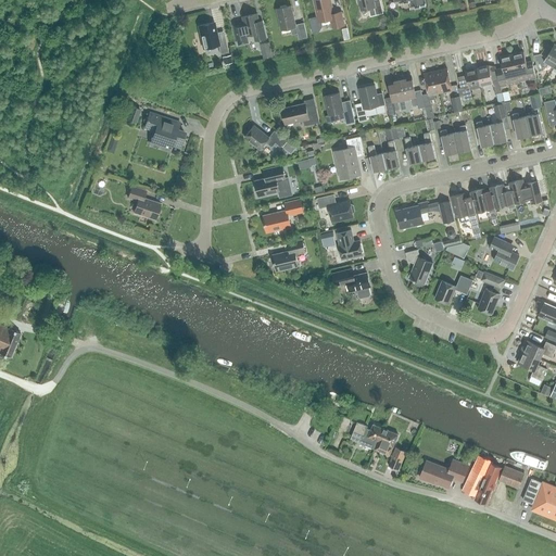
[(344,25),(341,12),(333,14),(330,0),(313,0),(317,17),(308,19),(313,35),(319,33),(323,27),(321,22),(330,20),(332,28),(344,25)]
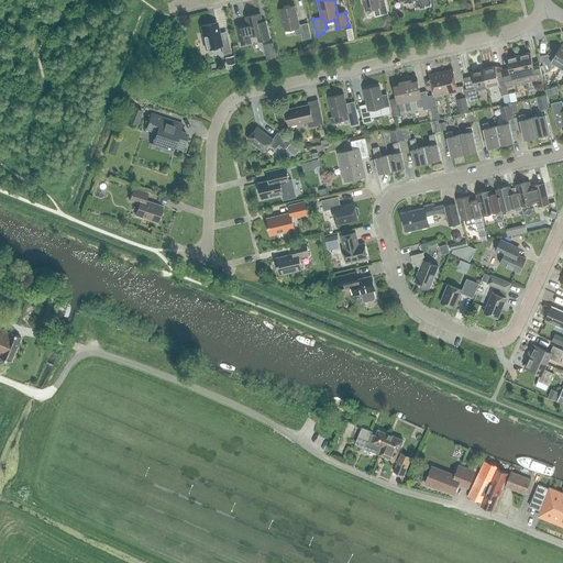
[(375,17),(388,14),(385,1),(378,2),(377,0),(363,0),(366,11),(374,10),(375,17)]
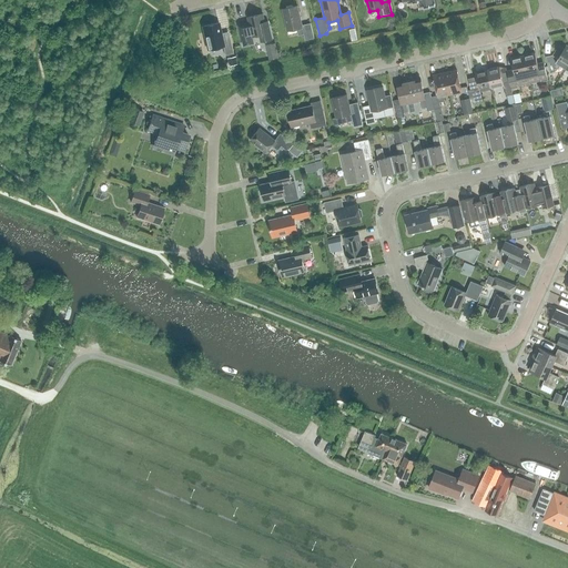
[(305,41),(314,39),(311,23),(302,26),(297,6),(282,10),(287,31),(296,29),(298,36),(304,34),(305,41)]
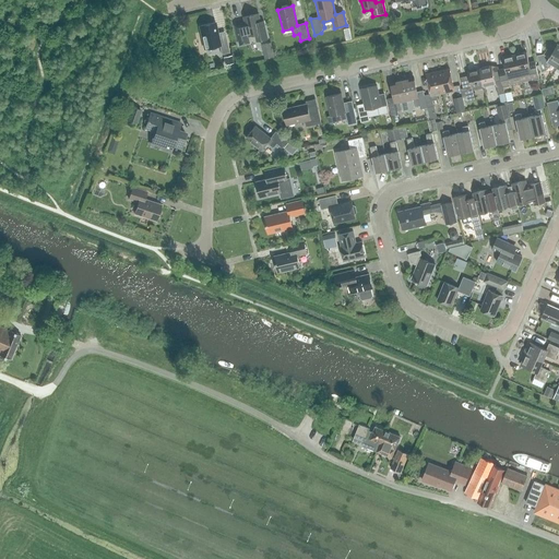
[(265,26),(261,27),(259,14),(244,18),(245,23),(235,25),(239,46),(249,43),(248,36),(257,34),(259,42),(268,39),(265,26)]
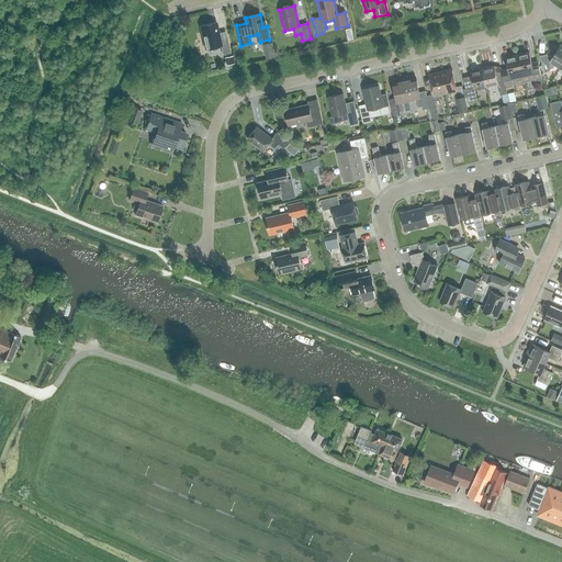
[(201,26),(200,26),(205,49),(216,47),(218,56),(231,53),(226,31),(218,33),(216,23),(216,24),(201,27),(201,26)]
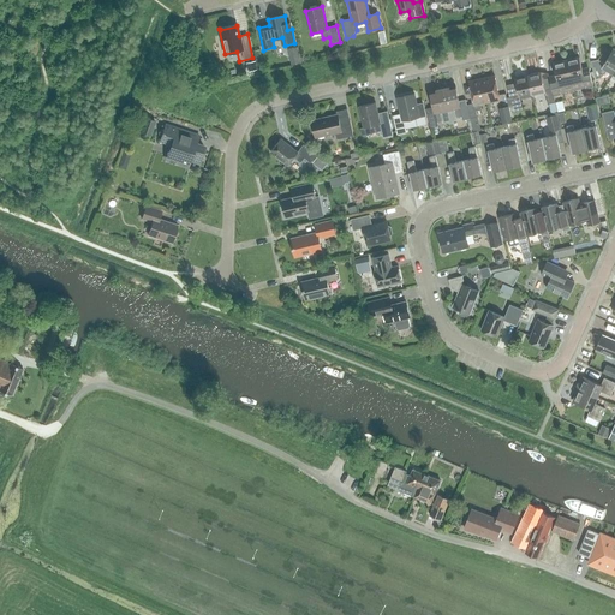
[(292,47),(296,60),(303,58),(299,45),(292,47)]
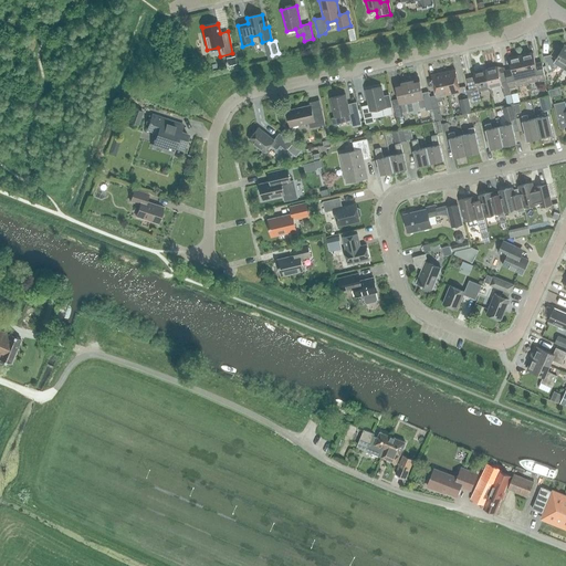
[(565,69),(565,65),(565,45),(556,59),(551,55),(544,56),(547,71),(557,69),(558,65),(565,69)]
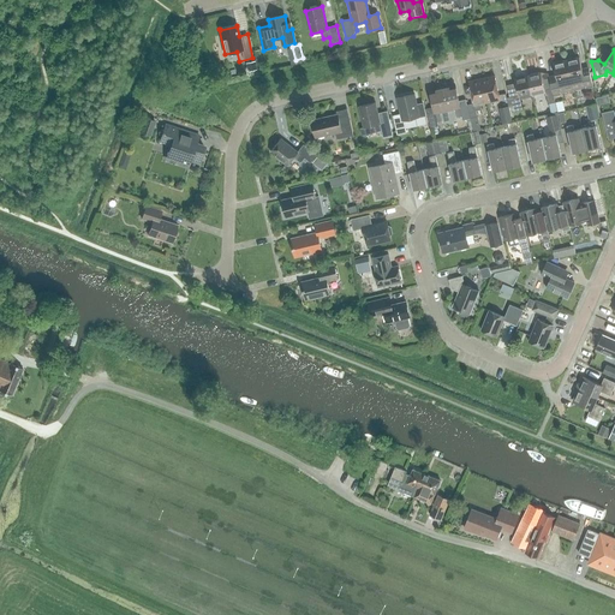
[(585,85),(586,89),(593,88),(590,72),(584,75),(579,58),(566,60),(573,89),(585,85)]
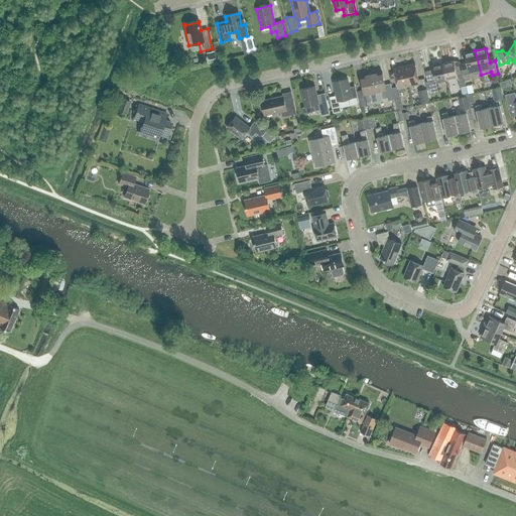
[(481,75),(475,50),(464,53),(466,62),(461,63),(463,74),(465,82),(471,80),(470,77),(481,75)]
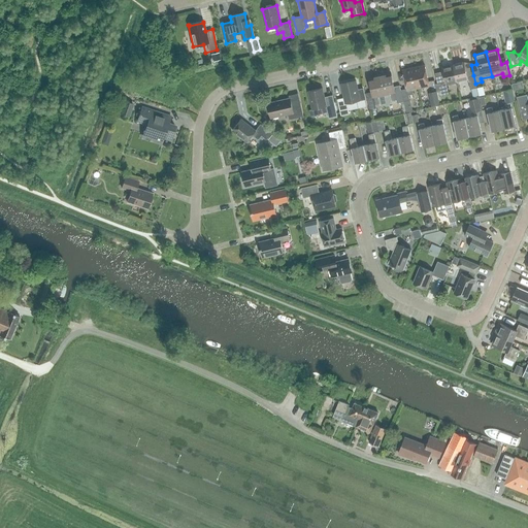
[(220,61),(219,53),(211,55),(212,62),(220,61)]
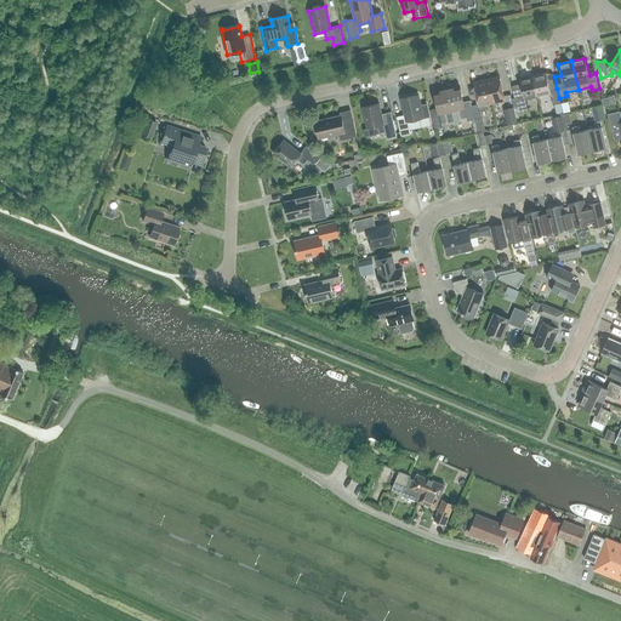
[(557,89),(550,90),(546,73),(533,77),(537,97),(551,93),(553,106),(560,103),(559,98),(557,89)]
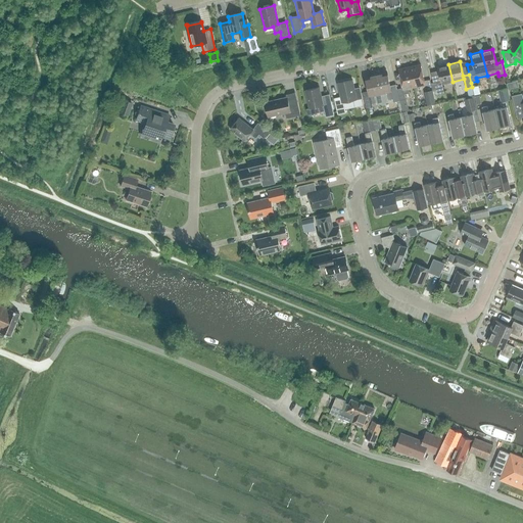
[(442,84),(453,82),(448,64),(437,67),(441,81),(435,83),(438,95),(444,94),(442,84)]
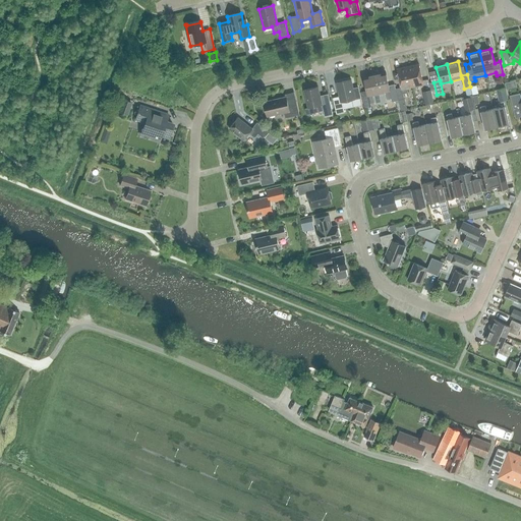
[(412,87),(423,84),(419,65),(408,67),(412,87)]
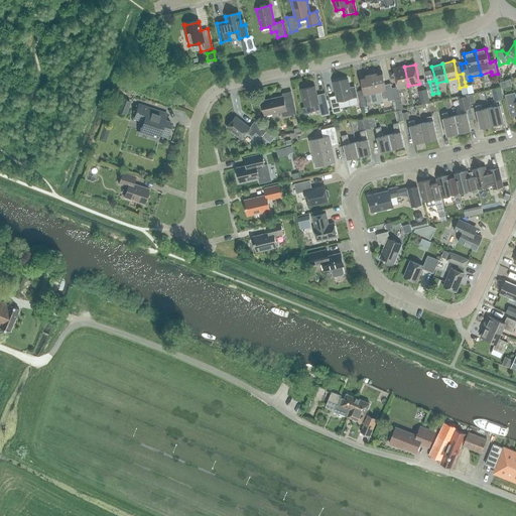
[(392,89),(394,100),(395,100),(397,110),(403,109),(401,99),(400,99),(399,93),(404,92),(403,88),(408,86),(404,67),(393,69),(397,87),(392,89)]
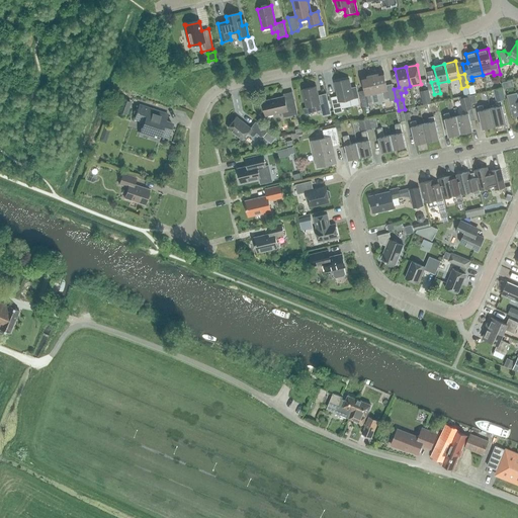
[(393,84),(386,85),(383,72),(372,74),(377,94),(379,104),(384,99),(389,98),(390,102),(396,100),(394,89),(393,84)]
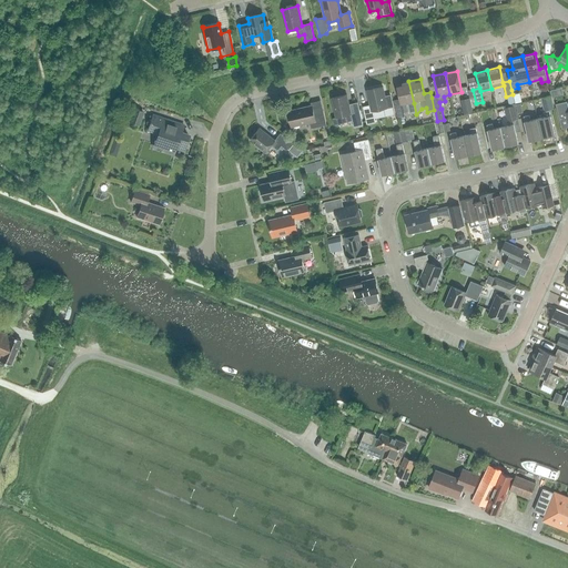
[(416,114),(414,103),(408,81),(397,84),(401,99),(394,101),(397,118),(405,117),(404,113),(408,112),(415,114),(416,114)]
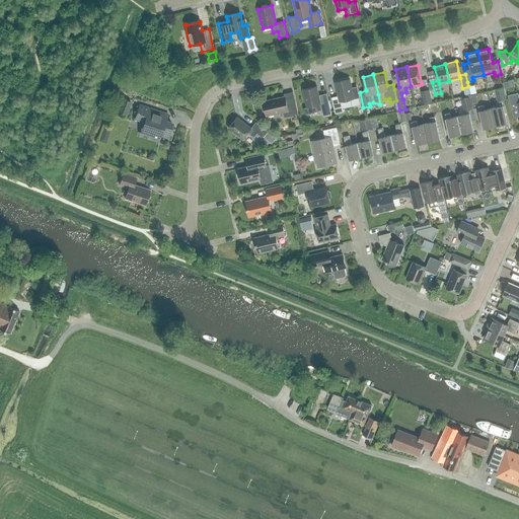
[(341,101),(359,97),(357,87),(352,88),(350,80),(335,83),(338,96),(331,98),(336,114),(343,113),(341,101)]
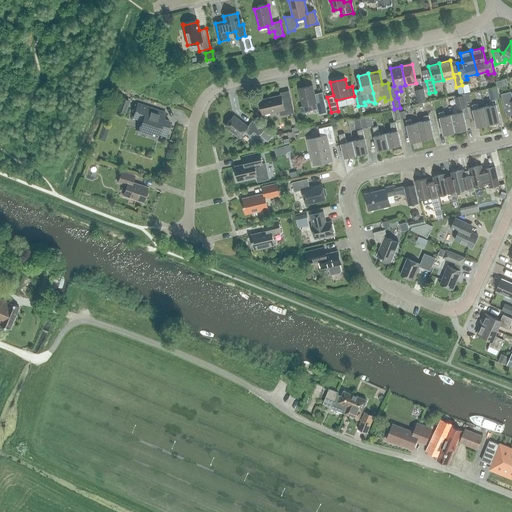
[(507,86),(506,79),(496,82),(497,88),(507,86)]
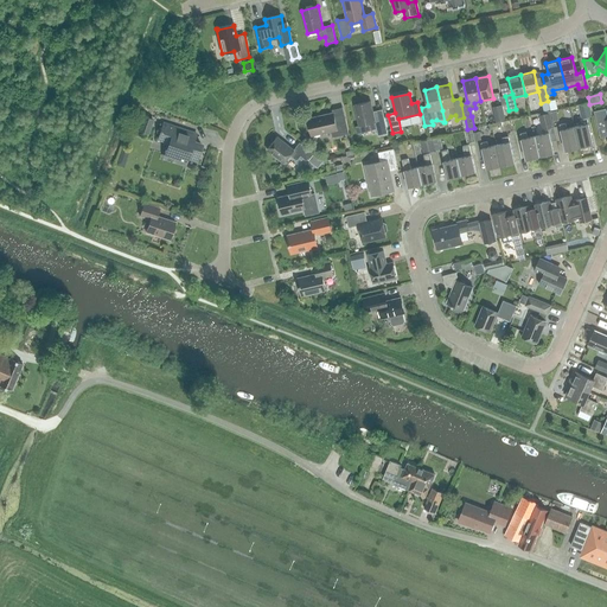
[(384,117),(375,120),(370,102),(355,106),(359,126),(369,123),(370,132),(376,129),(378,136),(388,134),(384,117)]
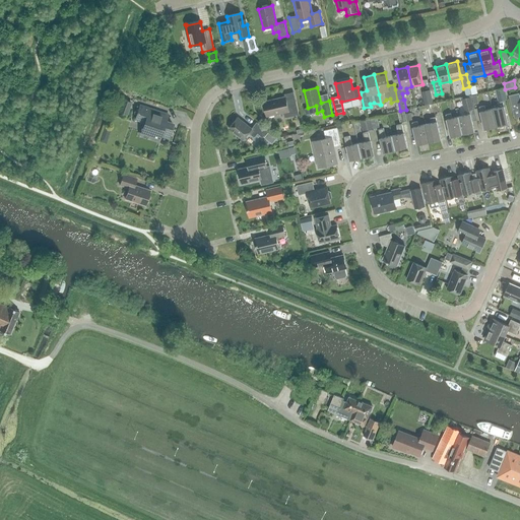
[(507,100),(504,87),(495,89),(497,102),(507,100)]
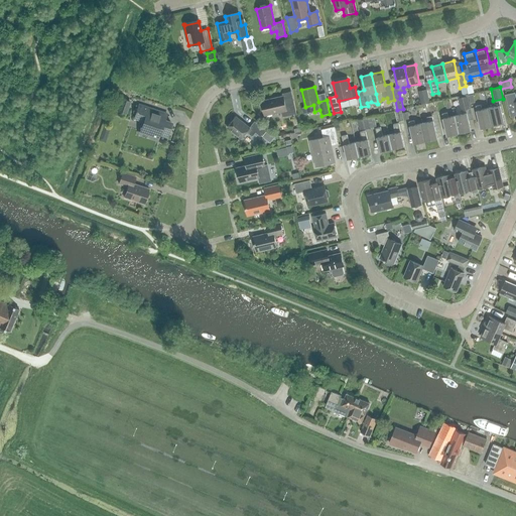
[(429,102),(426,89),(417,91),(420,104),(429,102)]
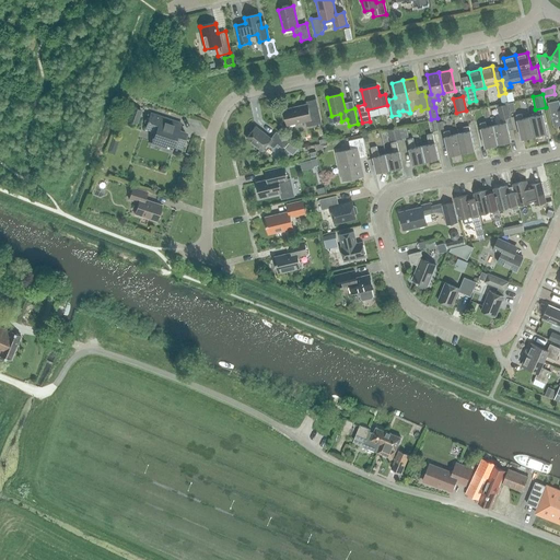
[(559,102),(559,103),(559,101),(548,103),(553,127),(559,126),(559,102)]
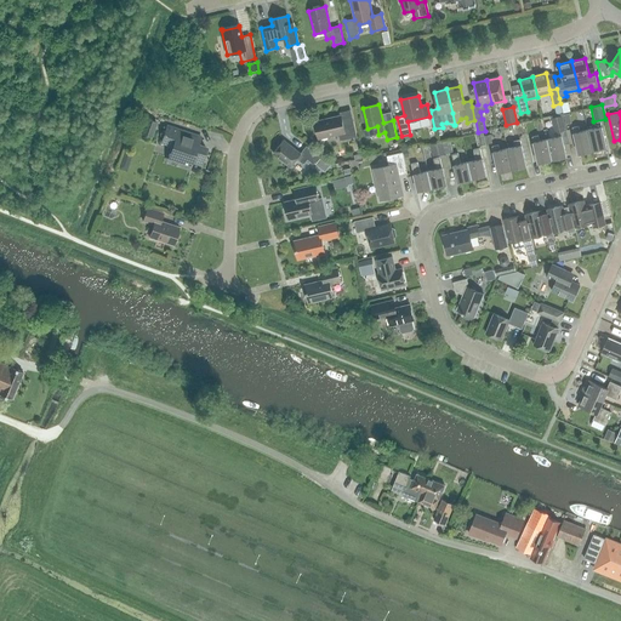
[(340,141),(357,137),(354,124),(343,126),(341,115),(314,121),(319,140),(339,135),(340,141)]
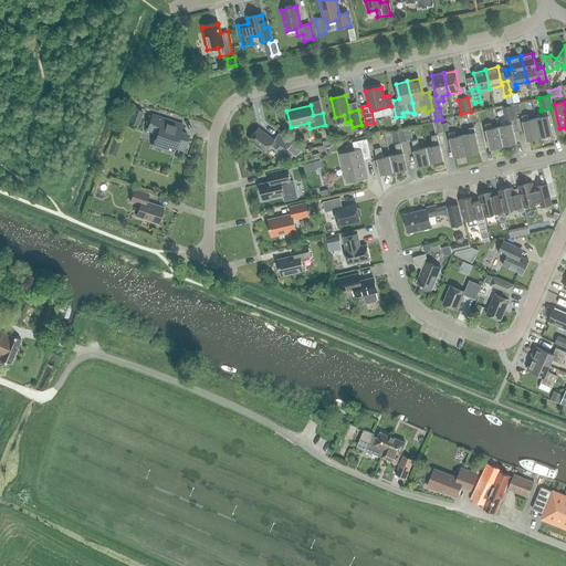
[(516,144),(511,119),(515,119),(512,106),(502,108),(506,125),(499,127),(503,147),(516,144)]
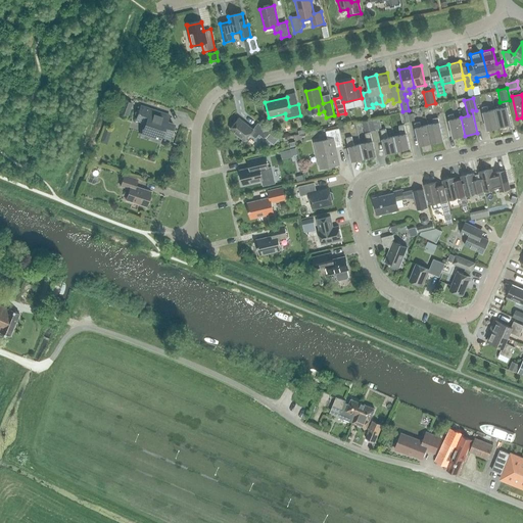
[(500,128),(511,125),(506,102),(501,103),(502,108),(494,109),(500,128)]
